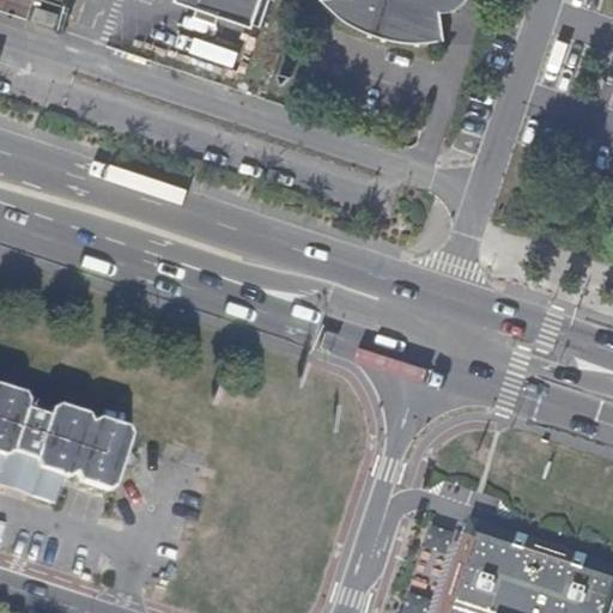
[(202,0),(200,8),(263,31),(273,0),(202,0)]
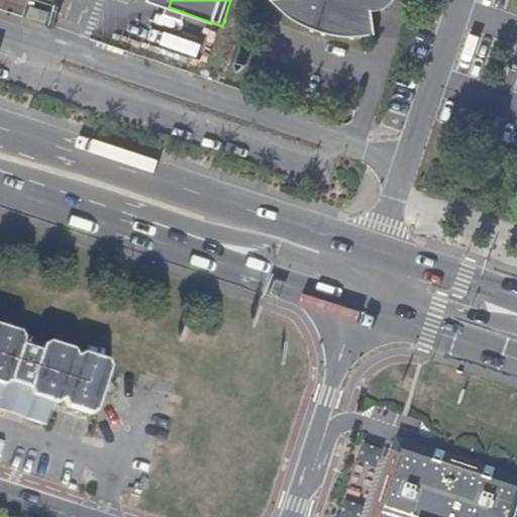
[(301,0),(301,2),(270,6),(292,23),(305,32),(322,38),(322,40),(348,43),(375,42),(373,18),(371,8),(396,6),(397,0),(301,0)]
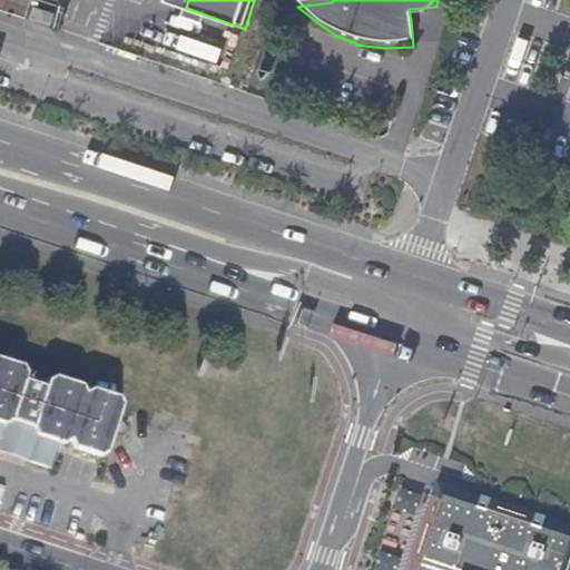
[(409,9),(411,20),(416,21),(423,19),(428,17),(431,15),(434,11),(436,7),(409,9)]
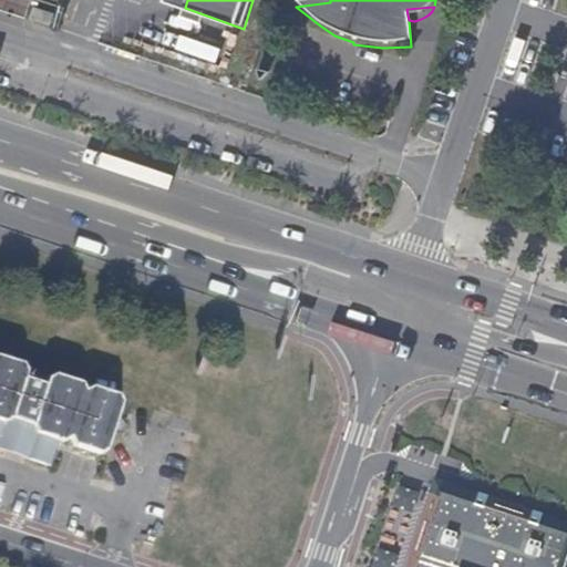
[(30,23),(50,30),(53,18),(33,11),(30,23)]
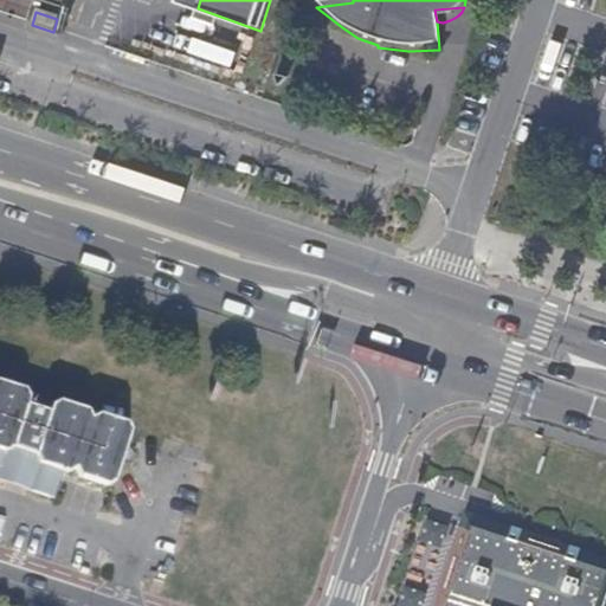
[(0,477),(0,478),(11,468),(24,472),(25,487),(53,496),(63,469),(68,471),(76,466),(79,476),(108,484),(114,479),(133,431),(128,420),(101,412),(92,417),(88,407),(72,403),(65,407),(17,391),(13,382),(0,378),(0,477)]
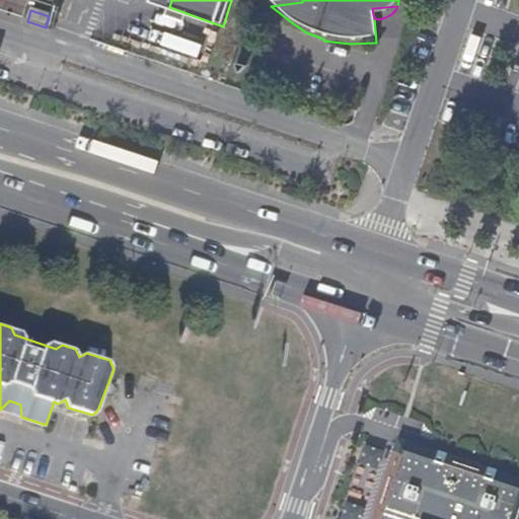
[(510,518),(518,494),(518,483),(482,470),(448,460),(449,459),(441,456),(440,458),(403,447),(384,512),(409,518),(510,518)]
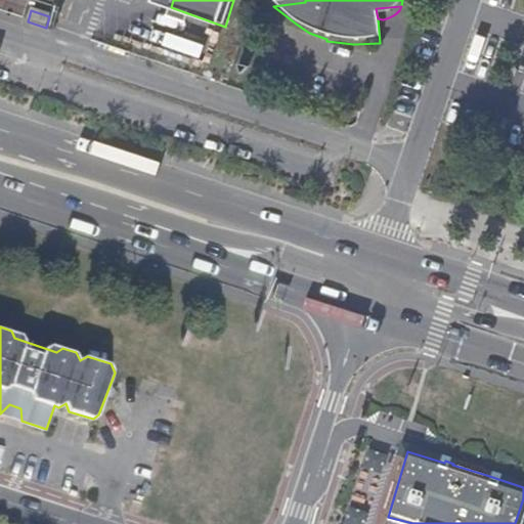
[(523,523),(523,498),(515,523),(523,523)]
